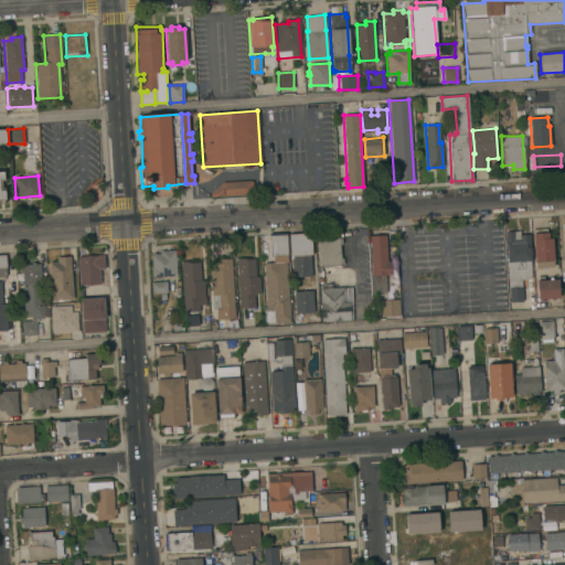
[(253,181),(253,195),(212,196),(210,196),(210,193),(223,182),(253,181)]
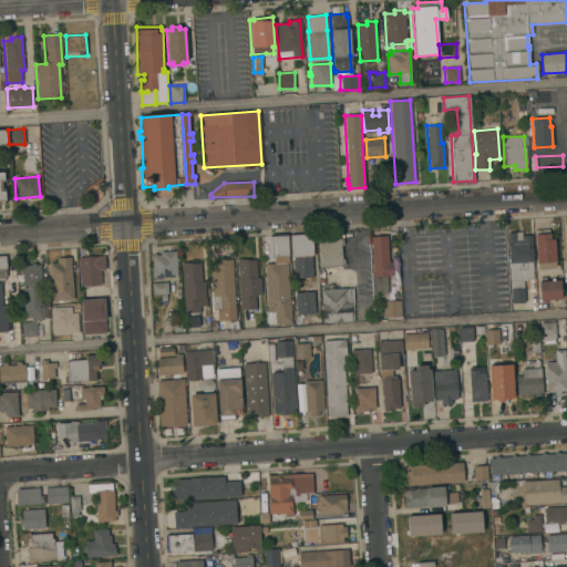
[(548,229),(549,239),(554,238),(555,266),(537,267),(535,230),(548,229)]
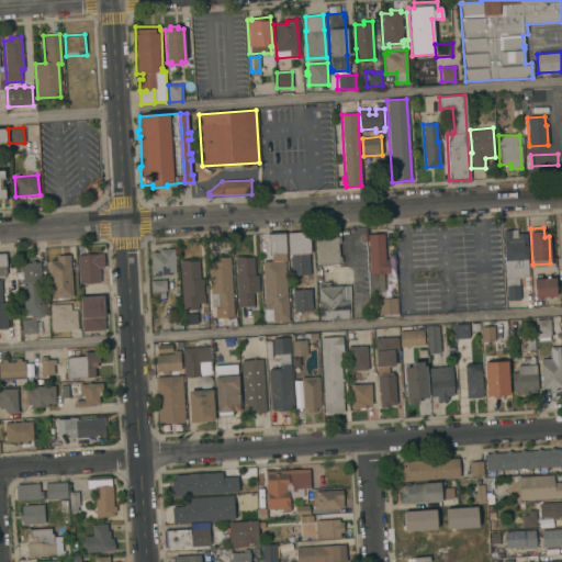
[(516,231),(517,234),(526,233),(528,278),(519,278),(519,300),(507,300),(506,279),(505,279),(503,231),(516,231)]
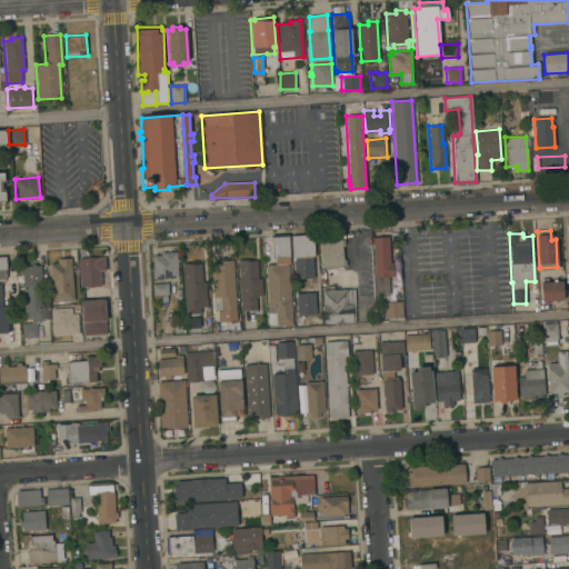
[(312,236),(315,257),(312,257),(315,278),(296,279),(295,258),(292,258),(290,237),(312,236)]
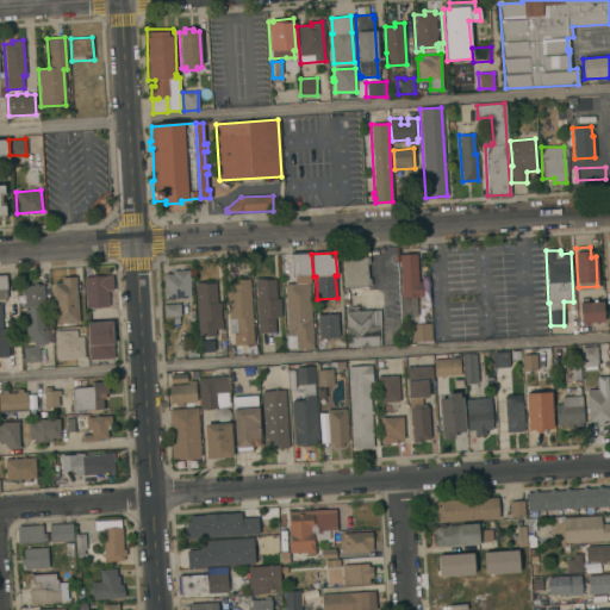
[(282,277),(281,256),(309,254),(310,274),(292,277),(282,277)]
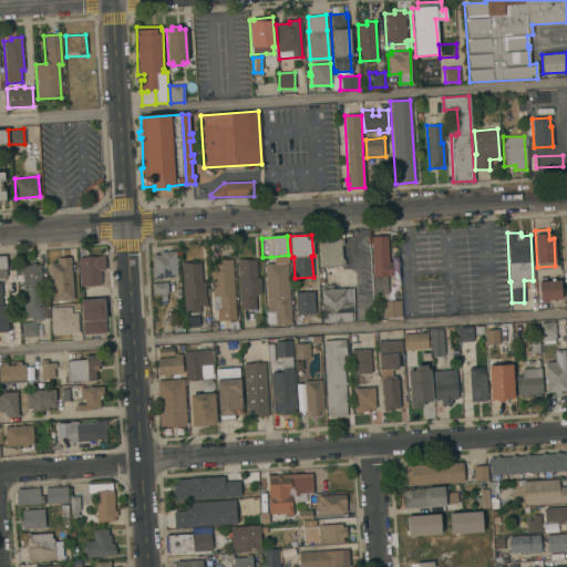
[(387,236),(389,263),(391,261),(392,276),(387,276),(388,294),(374,295),(373,276),(371,237),(387,236)]
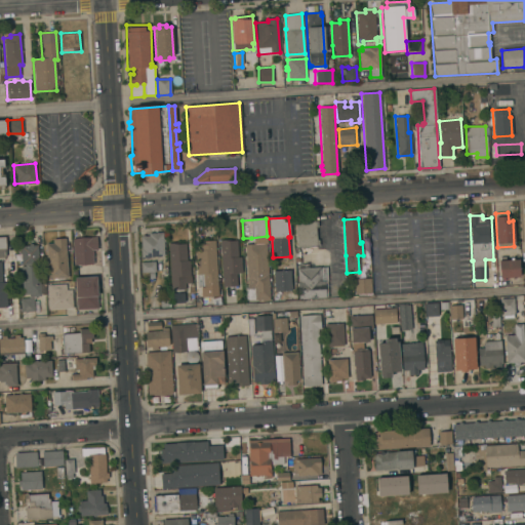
[(315,220),(317,220),(318,227),(316,228),(316,240),(319,240),(319,246),(296,247),(294,221),(315,220)]
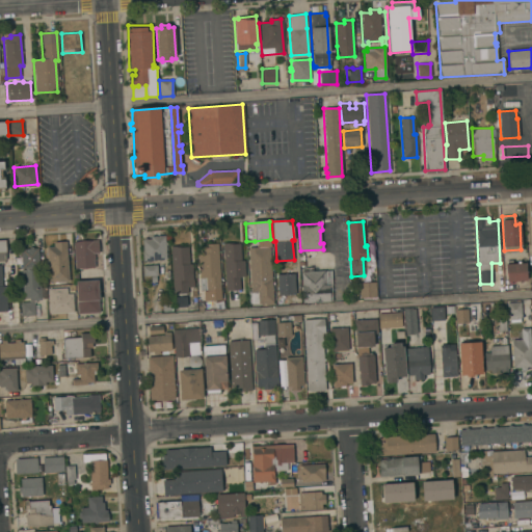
[(166,260),(142,261),(141,239),(151,239),(150,236),(165,236),(166,260)]
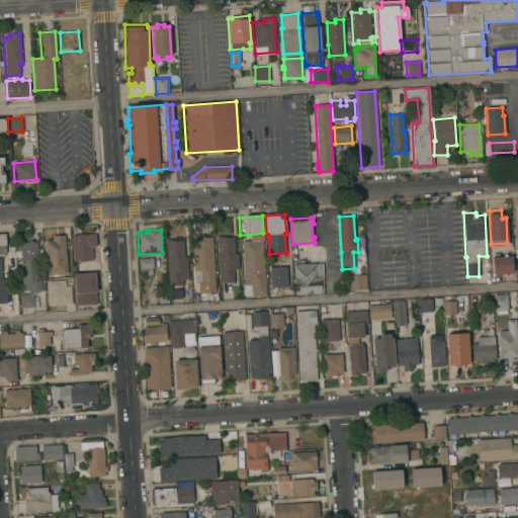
[(67,274),(48,275),(46,241),(53,240),(53,236),(65,235),(67,274)]
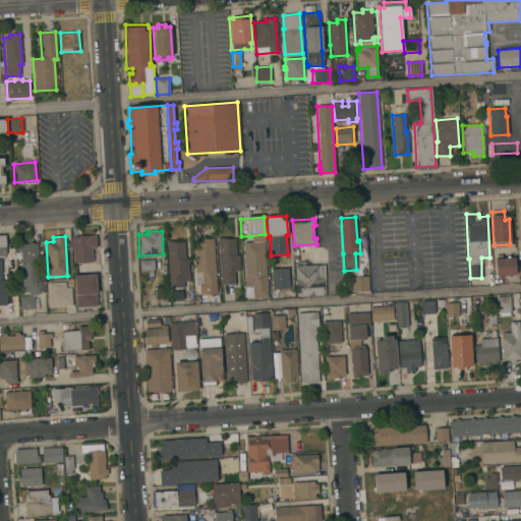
[(96,236),(97,247),(92,248),(93,262),(73,263),(71,237),(96,236)]
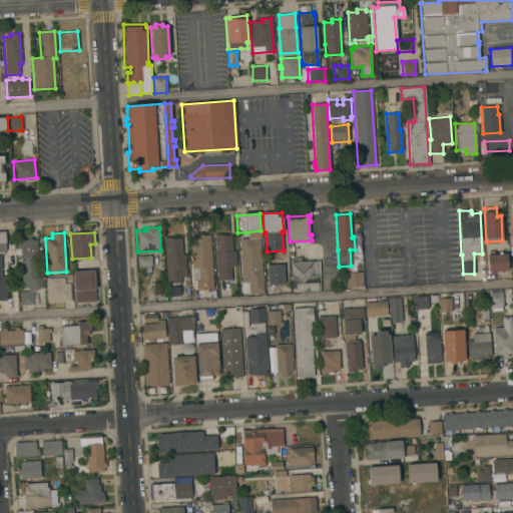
[(212,281),(192,282),(190,244),(193,244),(193,238),(197,238),(197,235),(210,234),(212,281)]
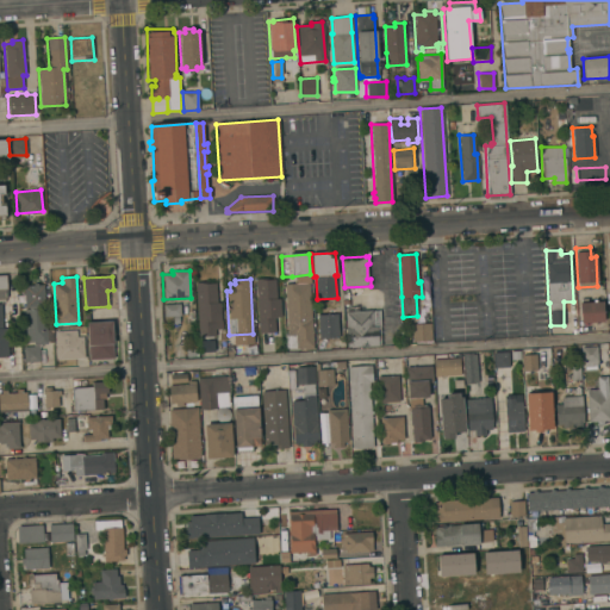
[(263,279),(275,279),(277,298),(280,298),(281,317),(274,317),(275,331),(259,332),(255,279),(263,279)]
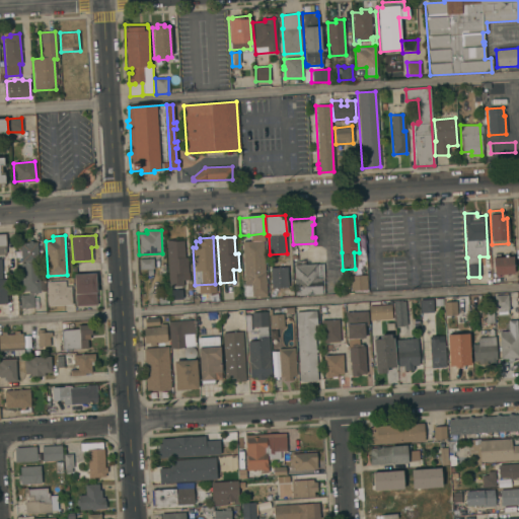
[(28,243),(28,240),(32,240),(32,242),(38,242),(40,292),(35,293),(33,296),(34,307),(20,308),(19,295),(28,295),(28,291),(22,291),(20,243),(28,243)]
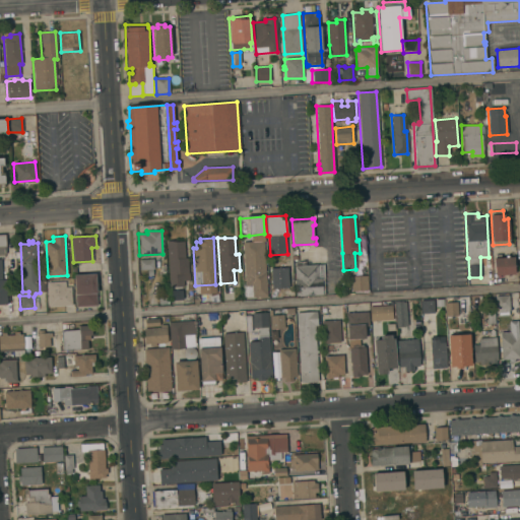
[(175,241),(175,242),(184,241),(185,258),(188,258),(189,280),(183,280),(184,286),(170,287),(167,241),(175,241)]
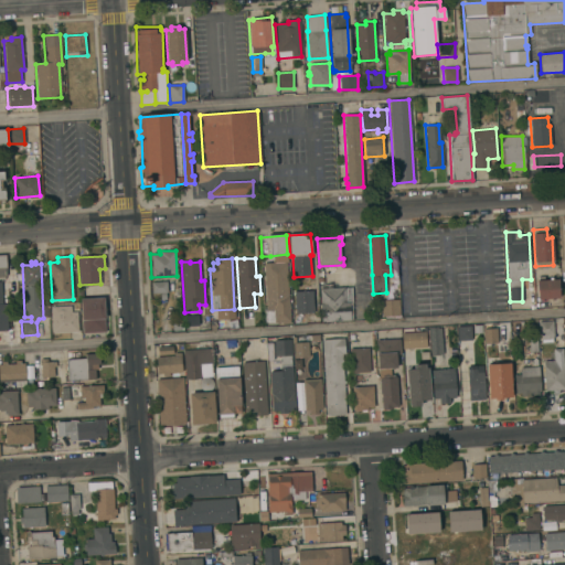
[(288,296),(289,296),(290,323),(281,324),(281,322),(274,322),(274,310),(265,311),(264,263),(287,262),(288,296)]
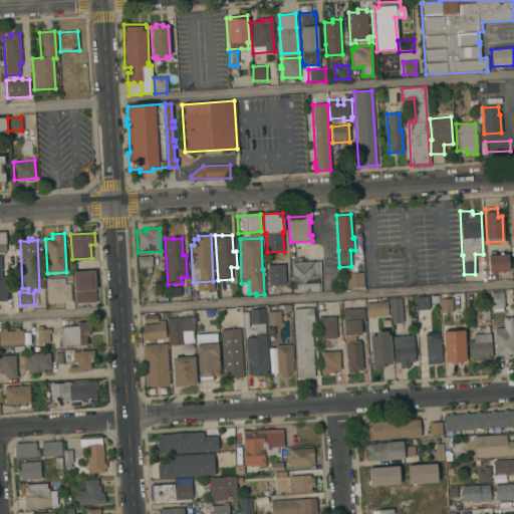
[(499,254),(499,252),(502,252),(502,254),(508,254),(508,271),(488,271),(488,255),(499,254)]
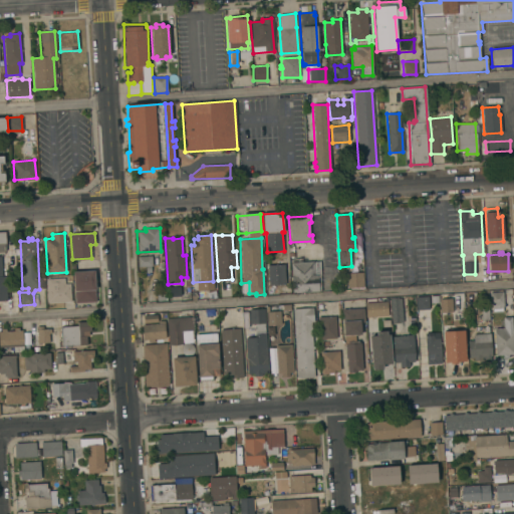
[(152,255),(152,266),(138,267),(138,256),(152,255)]
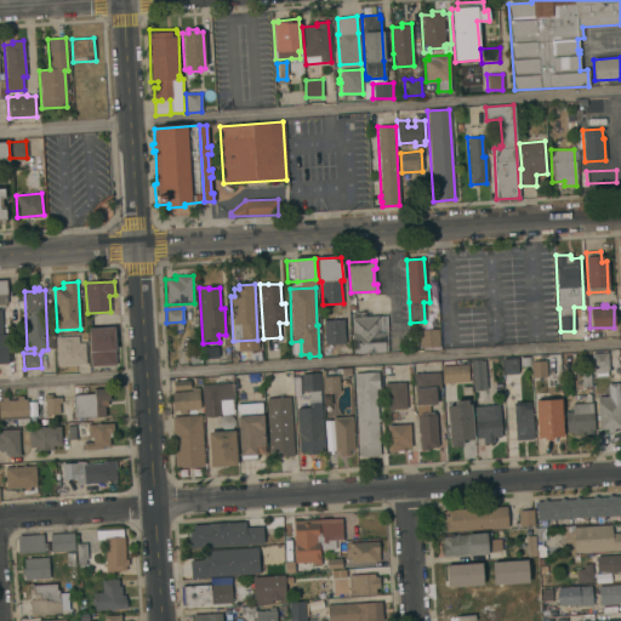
[(388,352),(353,353),(352,318),(386,315),(388,352)]
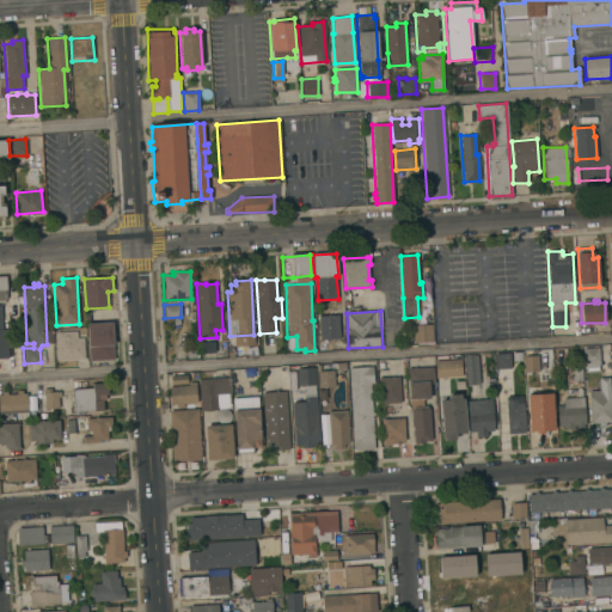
[(338,316),(341,316),(341,320),(338,320),(340,337),(320,338),(319,316),(338,314),(338,316)]
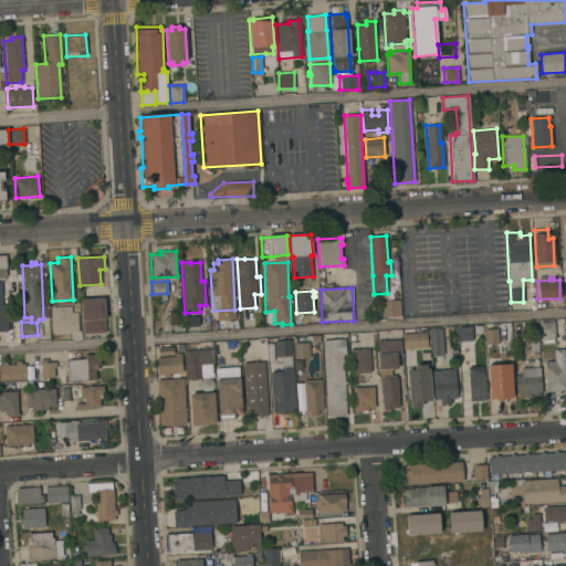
[(81,299),(104,297),(104,301),(106,333),(83,334),(81,303),(81,299)]
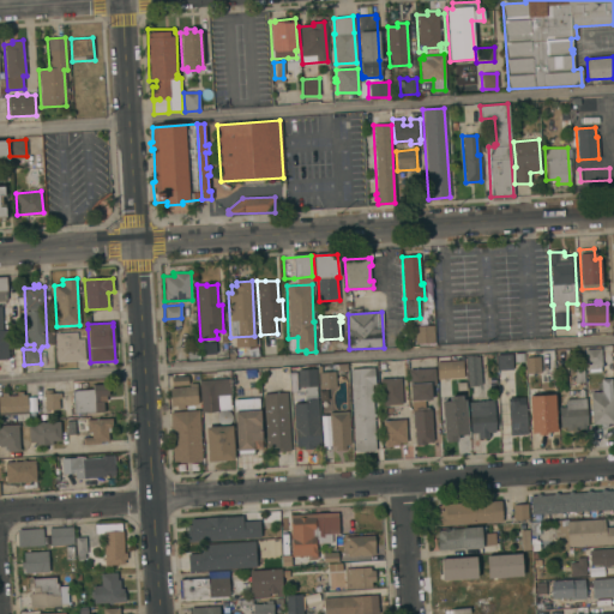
[(433,325),(434,343),(415,344),(415,326),(433,325)]
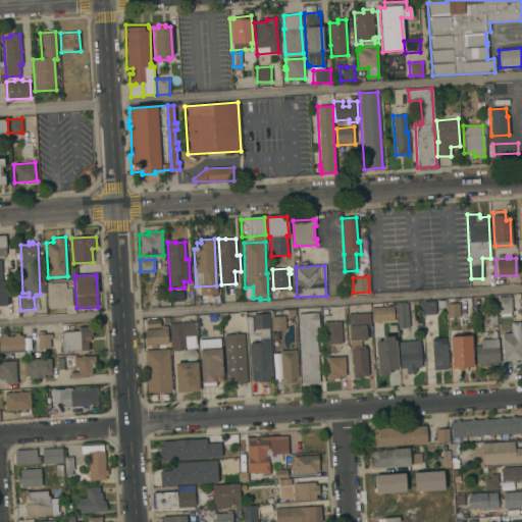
[(65,282),(65,289),(71,289),(72,306),(48,307),(47,283),(65,282)]
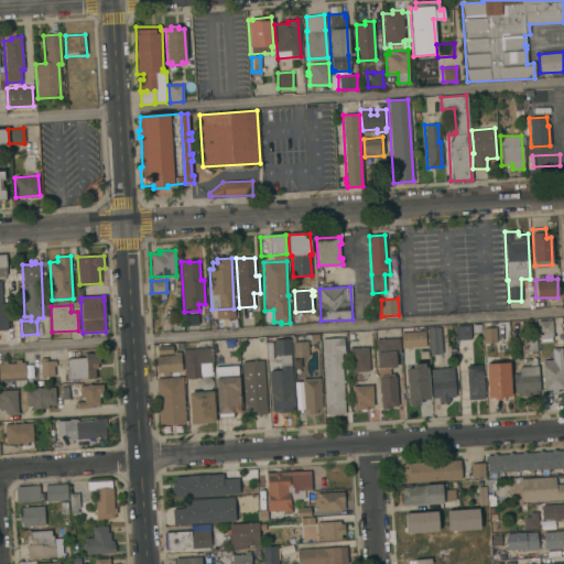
[(197,314),(198,325),(186,325),(185,315),(197,314)]
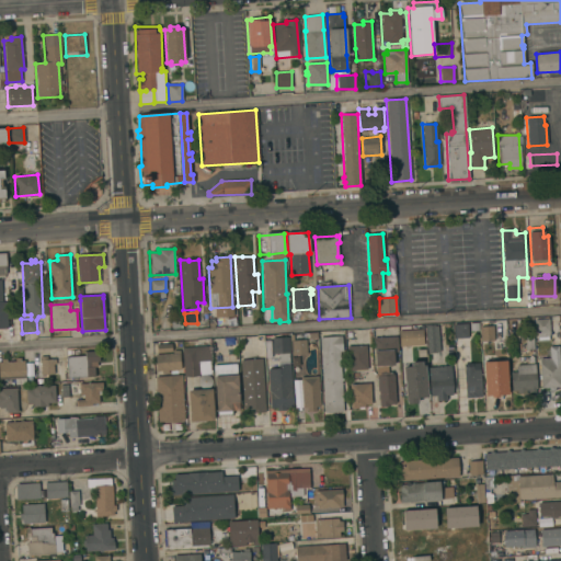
[(173,322),(173,317),(179,316),(180,322),(181,322),(182,328),(172,329),(171,322),(173,322)]
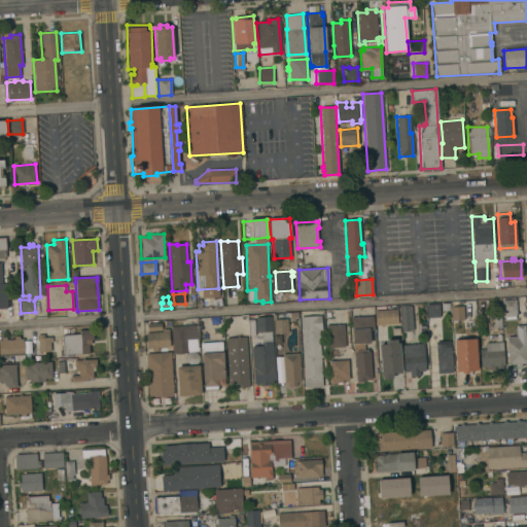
[(516,299),(517,313),(516,313),(516,320),(504,320),(504,314),(502,314),(501,300),(516,299)]
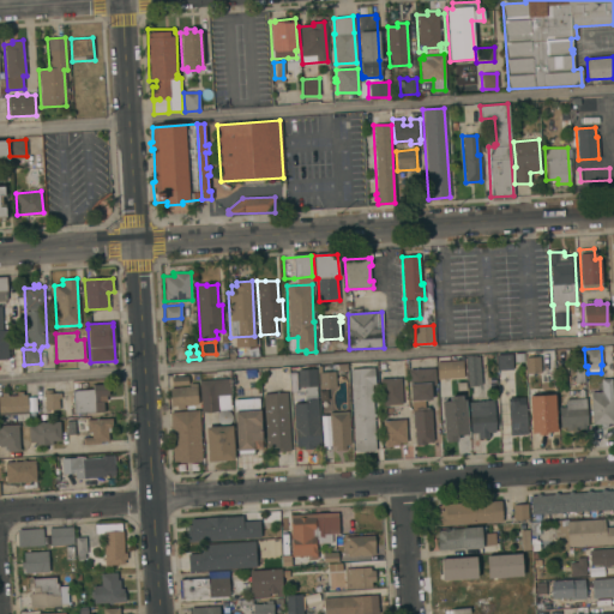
[(513,368),(497,369),(497,355),(512,354),(513,368)]
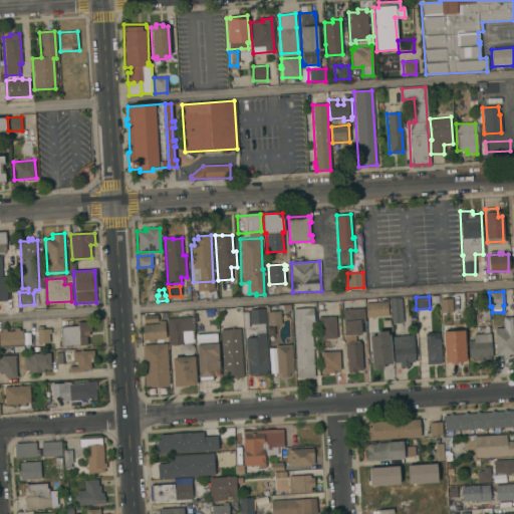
[(398,298),(398,299),(402,298),(403,322),(401,322),(401,323),(392,324),(391,298),(398,298)]
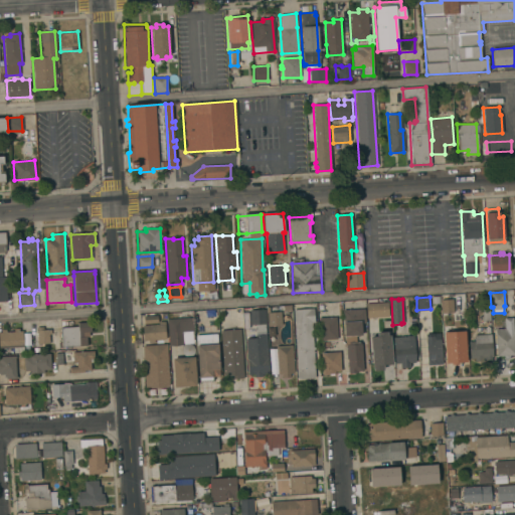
[(454,313),(442,313),(441,300),(453,299),(454,313)]
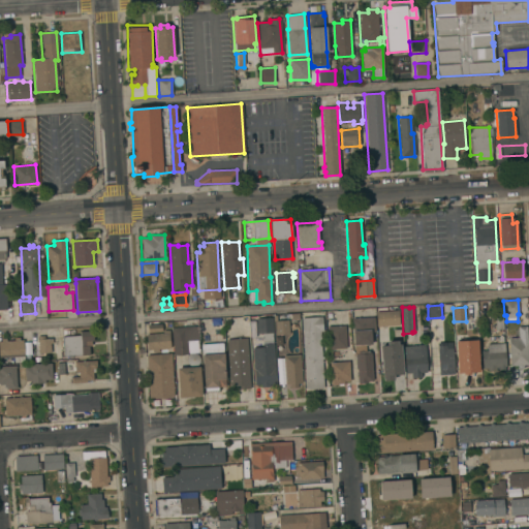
[(398,311),(399,324),(377,327),(376,312),(395,311),(398,311)]
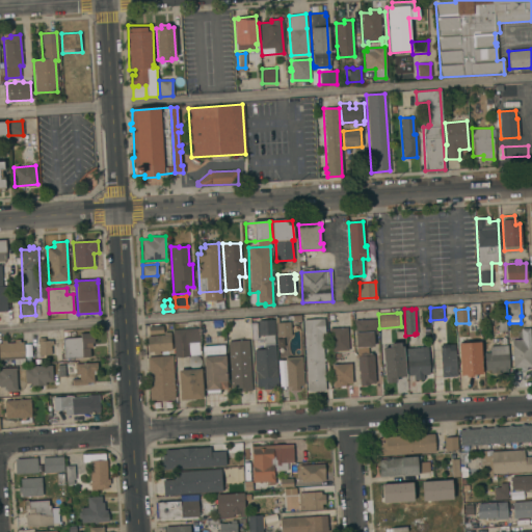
[(324,334),(322,334),(325,390),(308,391),(303,319),(324,318),(324,334)]
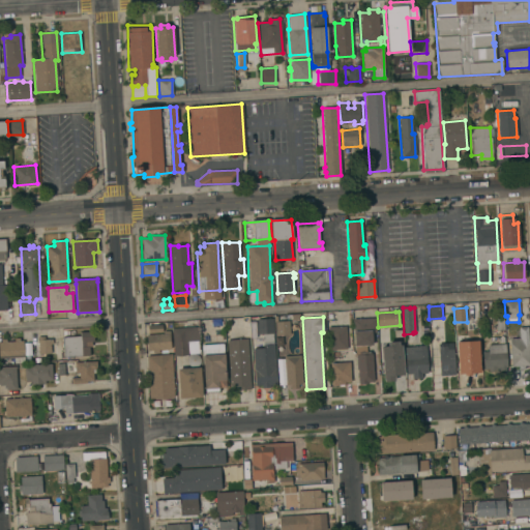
[(376,332),(371,333),(372,346),(366,346),(366,354),(373,353),(374,381),(367,381),(367,383),(358,384),(358,377),(357,377),(356,355),(355,355),(353,319),(375,318),(376,332)]
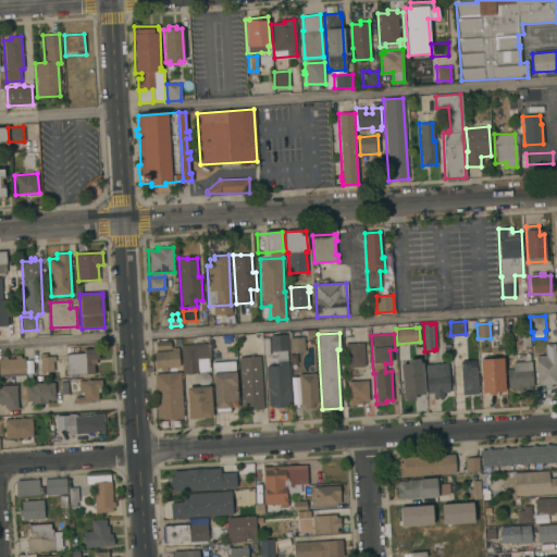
[(283,403),(284,407),(275,408),(274,405),(268,405),(265,367),(276,366),(275,351),(270,351),(269,335),(287,335),(288,350),(286,350),(287,362),(288,362),(291,403),(283,403)]
